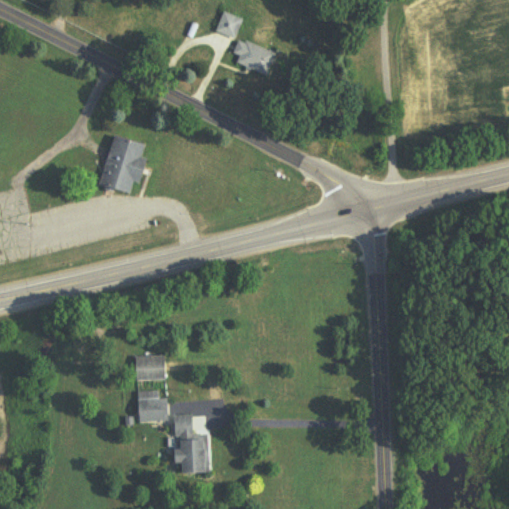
[(217,30),(236,38),(244,19),(225,11),(217,30)]
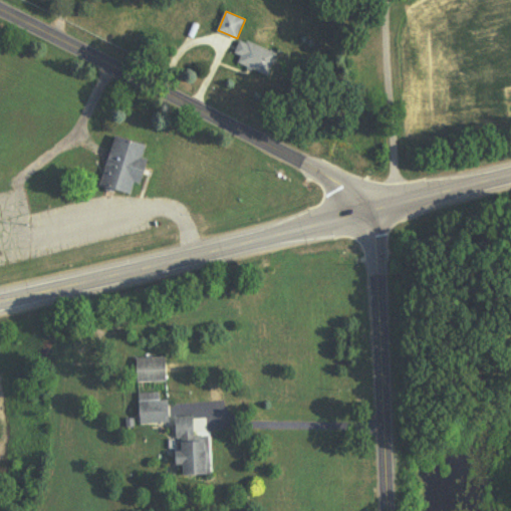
[(235,52),(240,54),(237,62),(268,75),(278,53),(242,37),(235,52)]
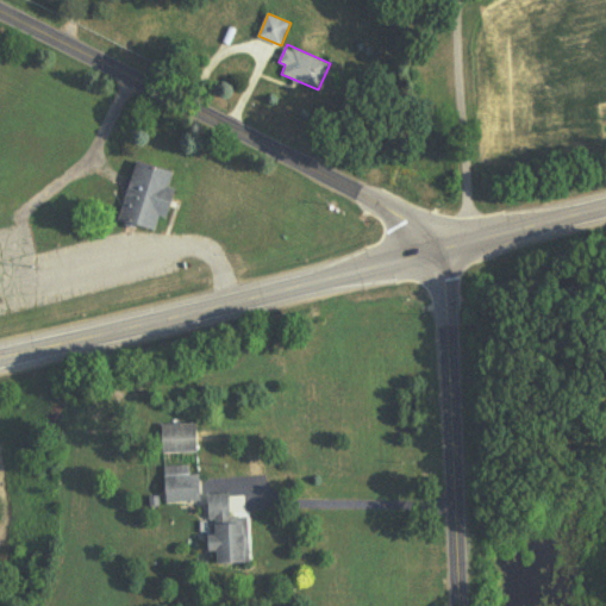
[(166,218),(174,189),(167,187),(172,170),(133,160),(118,222),(155,231),(158,216),(166,218)]
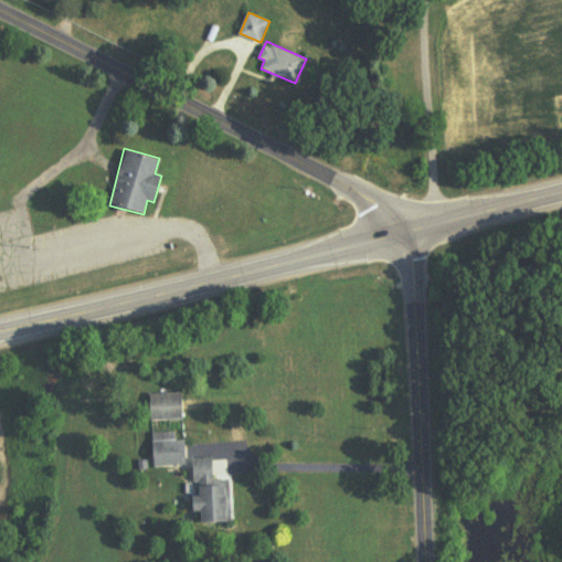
[(149,393),(149,420),(182,420),(182,393),(149,393)]
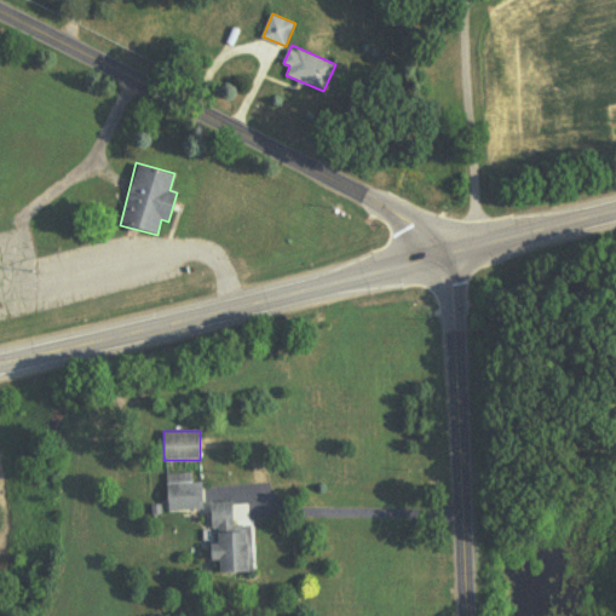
[(202,510),(202,483),(167,483),(167,510),(202,510)]
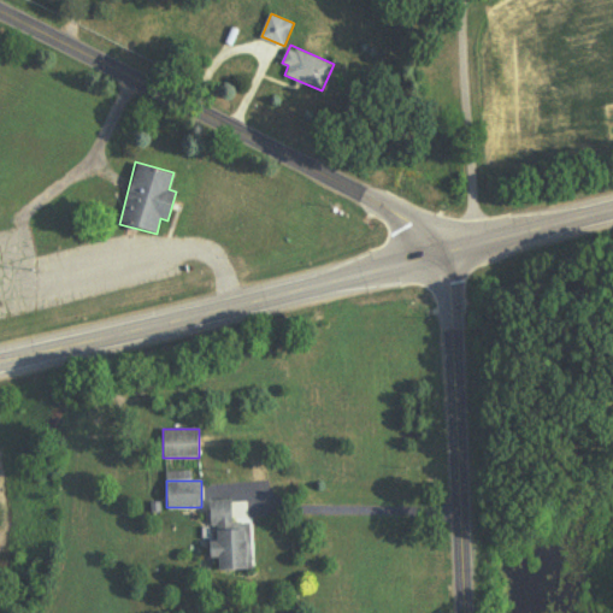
[(219,570),(251,570),(249,523),(233,524),(231,500),(208,500),(210,526),(217,526),(217,541),(210,542),(211,559),(219,558),(219,570)]
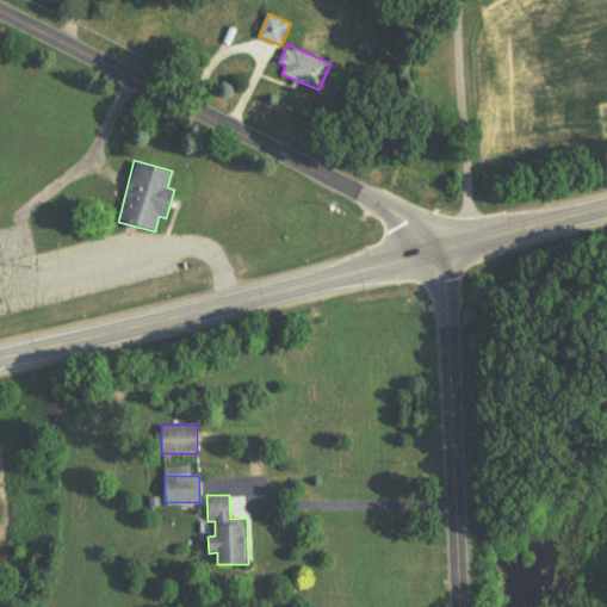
All buildings are outlined.
